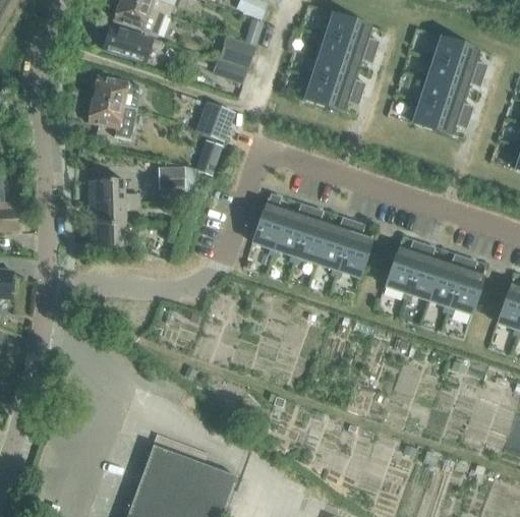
[(165,14),(152,9),(128,0),(118,0),(116,4),(118,5),(114,18),(143,30),(143,31),(158,36),(165,14)]
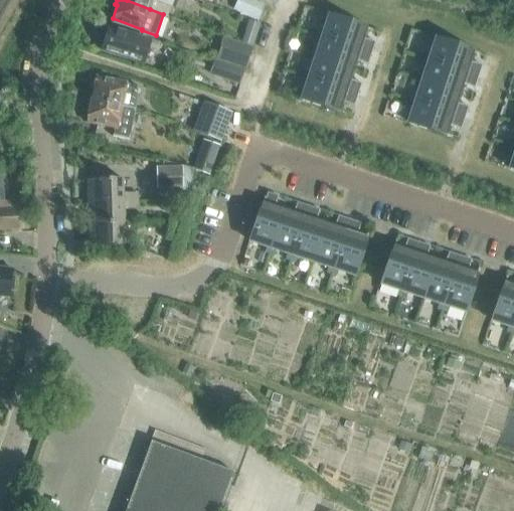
[(127,0),(150,9),(163,14),(166,14),(171,0),(127,0)]
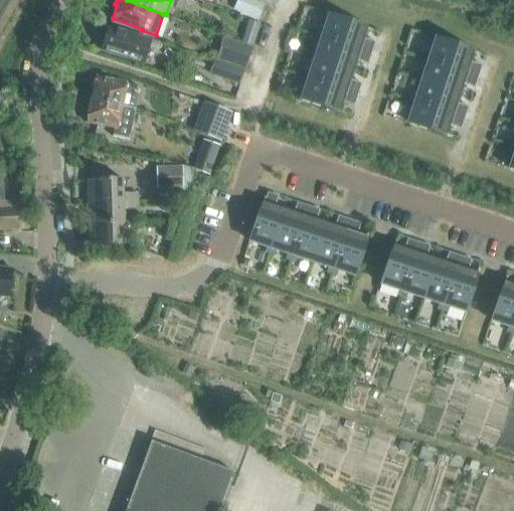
[(259,17),(265,1),(263,0),(236,0),(234,6),(259,17)]
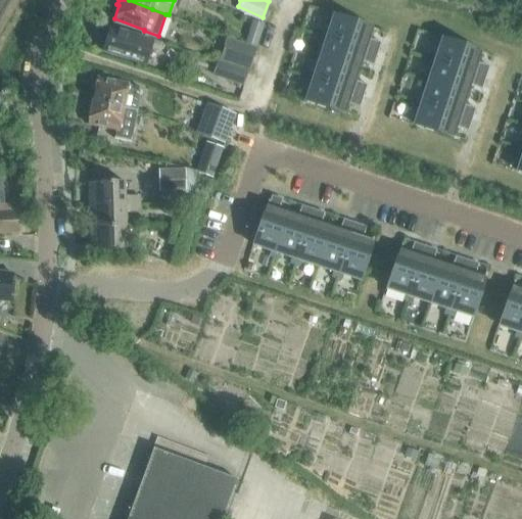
[(323,28),(321,33),(378,52),(382,40),(370,36),(373,28),(379,30),(379,28),(334,13),(329,30),(323,28)]
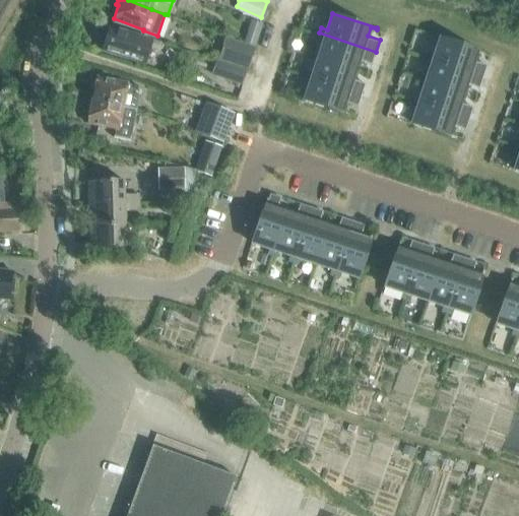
[(105,37),(103,44),(105,47),(104,48),(134,58),(135,57),(146,61),(153,40),(141,36),(141,35),(111,24),(108,36),(105,37)]
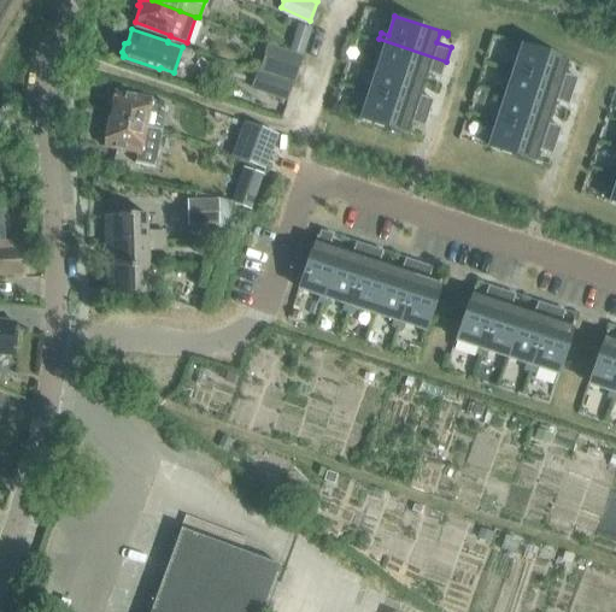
[(309,37),(295,33),(291,47),(304,51),(309,37)]
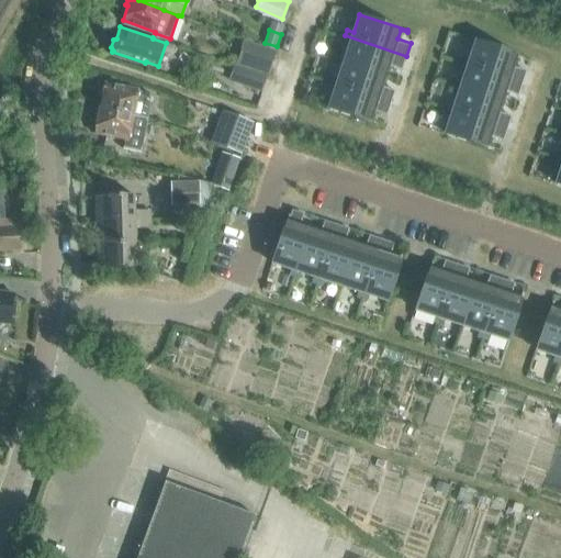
[(350,42),(345,60),(386,74),(390,64),(402,68),(406,56),(345,35),(344,40),(350,42)]
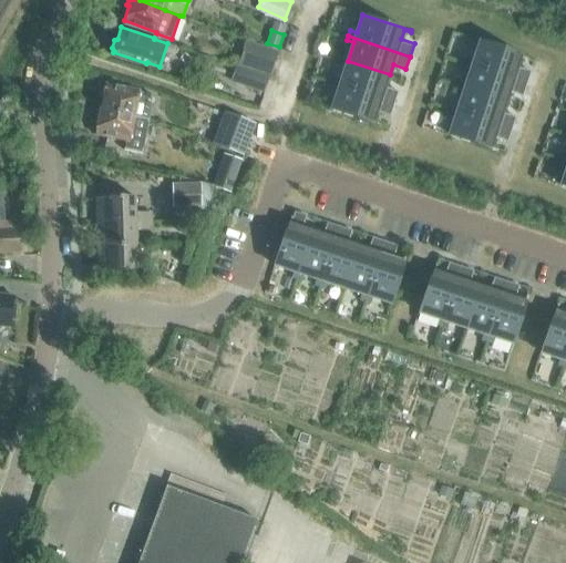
[(467,55),(465,62),(527,82),(532,69),(518,64),(522,55),(528,58),(528,55),(480,40),(474,58),(467,55)]
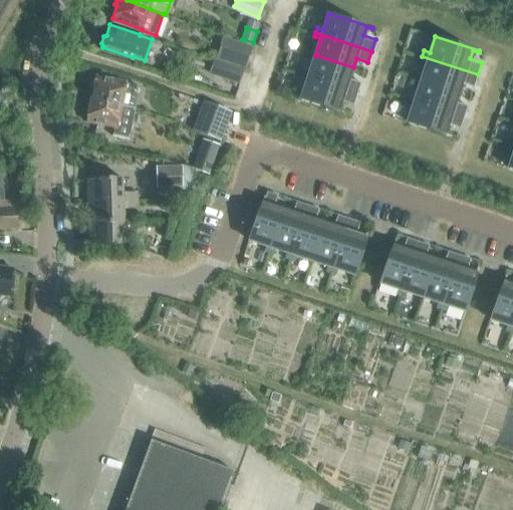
[(228,61),(249,68),(256,47),(236,40),(228,61)]
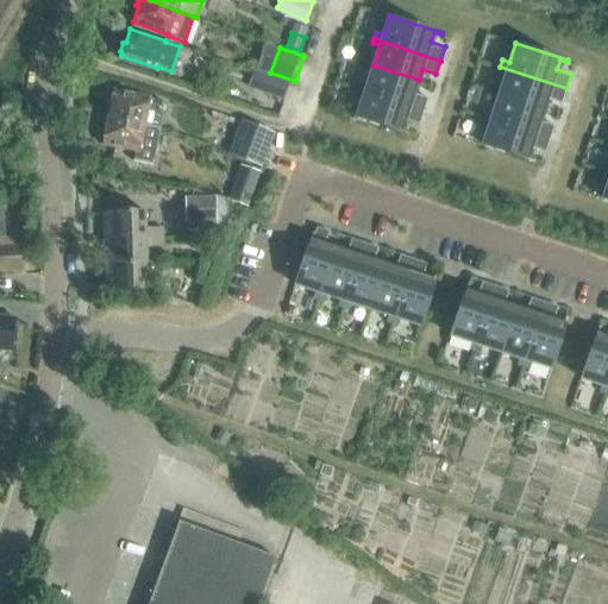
[(359,82),(358,87),(361,88),(424,108),(428,95),(415,90),(419,80),(374,65),(367,85),(359,82)]
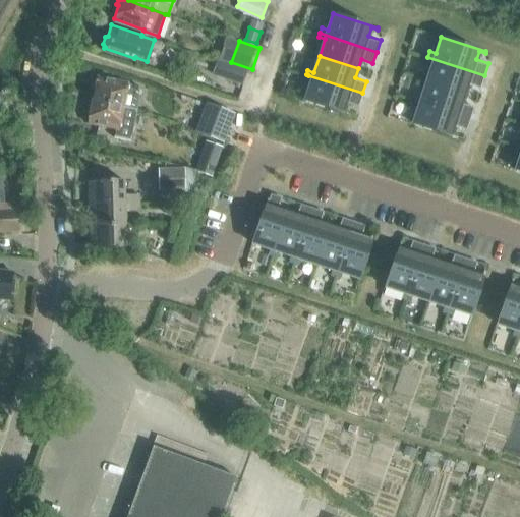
[(427,79),(466,92),(469,82),(480,87),(484,75),(427,57),(426,60),(432,62),(427,79)]
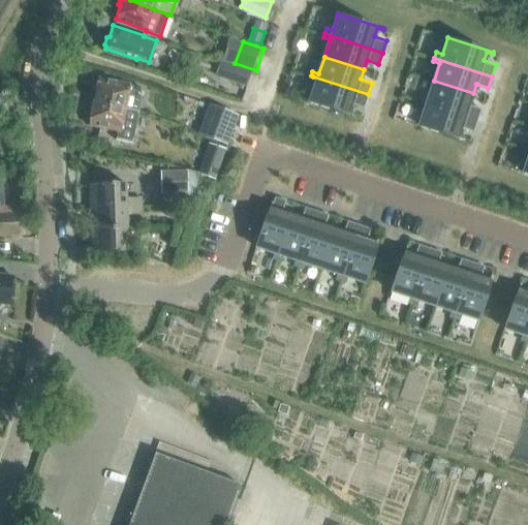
[(222,75),(248,85),(252,69),(226,61),(222,75)]
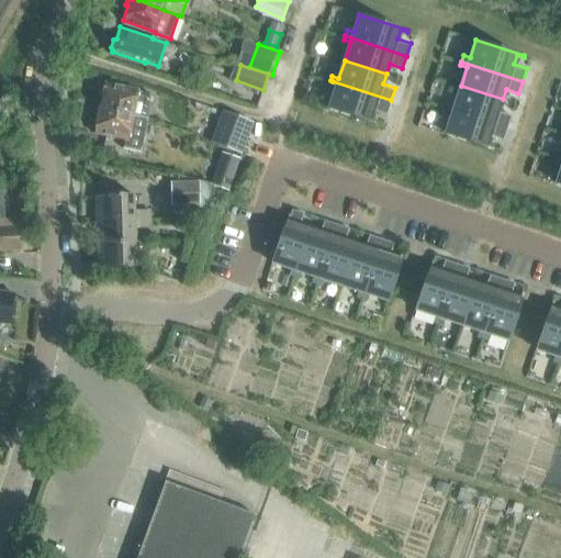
[(335,88),(329,105),(378,122),(378,120),(371,119),(374,109),(386,113),(391,100),(333,81),(331,80),(328,86),(335,88)]
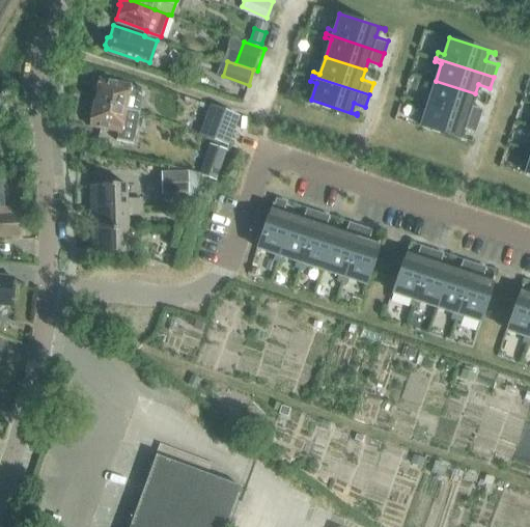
[(94,87),(91,100),(141,110),(144,95),(143,95),(144,86),(132,84),(132,83),(100,77),(98,87),(94,87)]
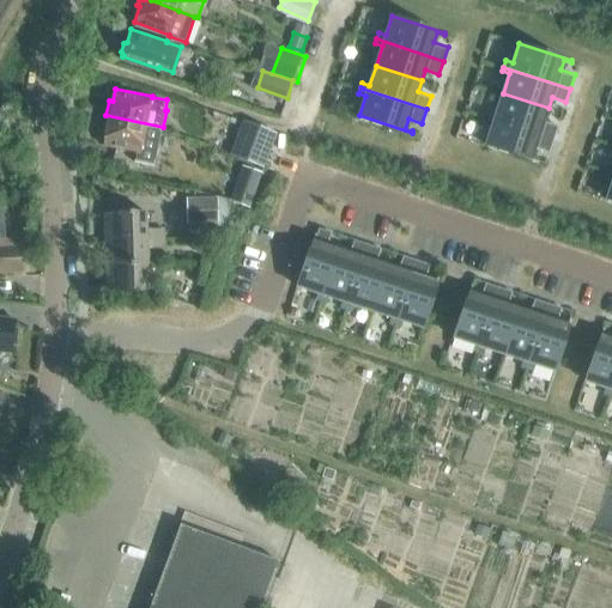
[(488,116),(553,137),(558,123),(545,120),(549,108),(547,108),(503,93),(496,113),(489,110),(488,116)]
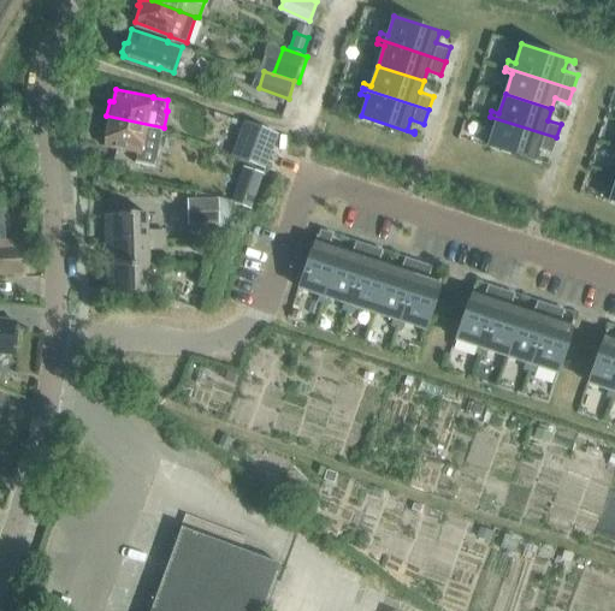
[(164,128),(106,116),(104,130),(107,131),(105,143),(140,150),(139,159),(137,158),(137,160),(157,164),(164,128)]
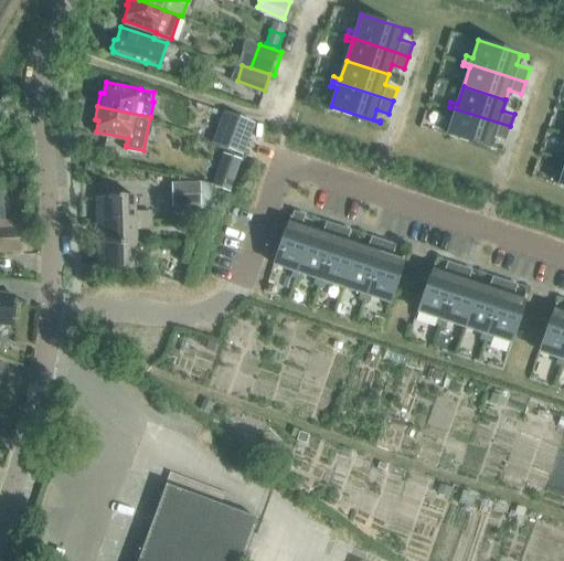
[(507,139),(510,126),(449,107),(447,112),(454,114),(448,131),(497,148),(497,147),(490,145),(493,135),(507,139)]
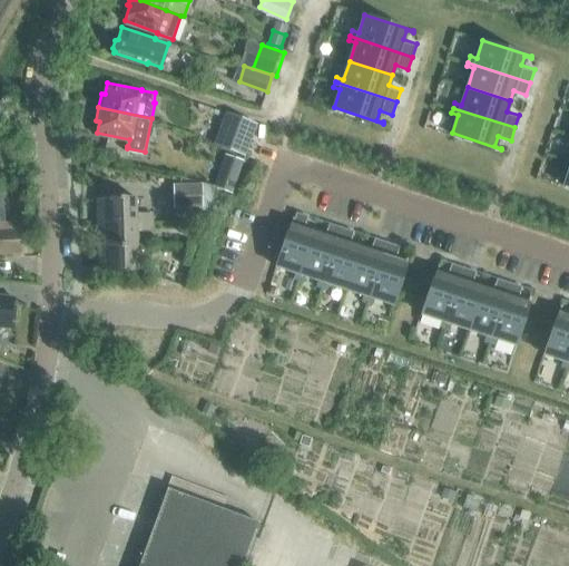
[(224,144),(246,152),(255,125),(233,117),(224,144)]
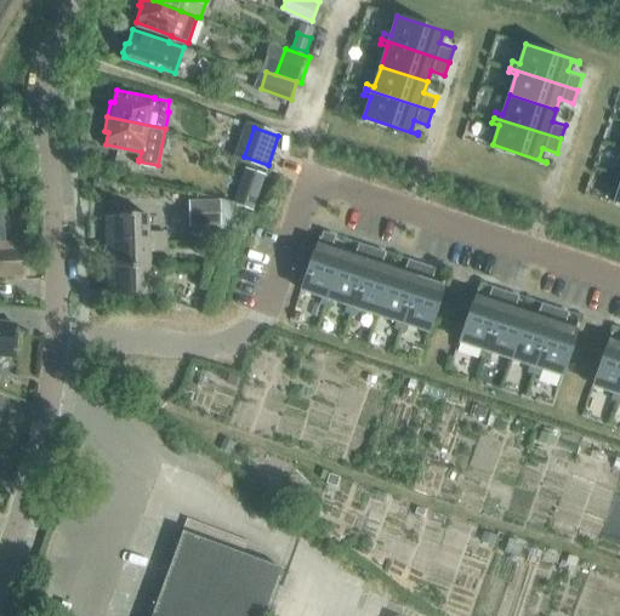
[(240,183),(234,201),(240,203),(250,206),(254,207),(266,172),(251,167),(245,186),(240,183)]
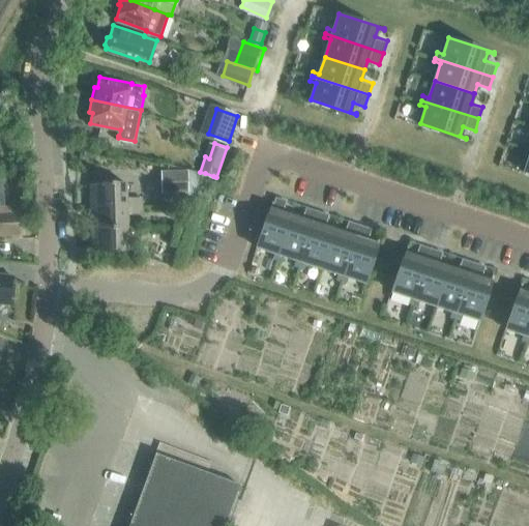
[(187,190),(187,169),(163,170),(163,191),(187,190)]
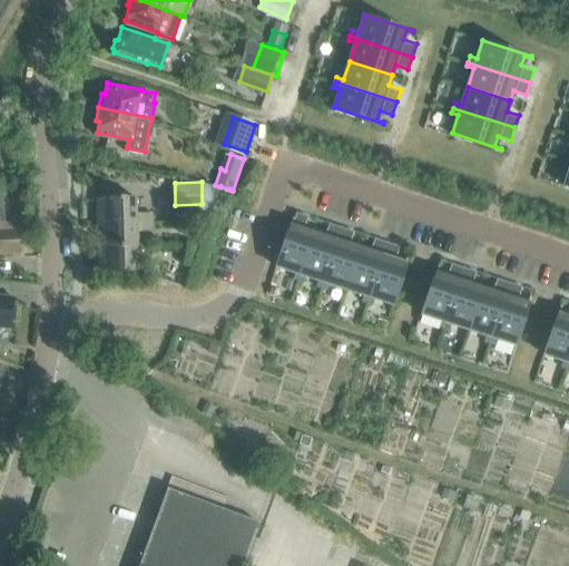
[(154,211),(138,212),(137,196),(97,197),(97,222),(138,221),(154,220),(154,211)]
